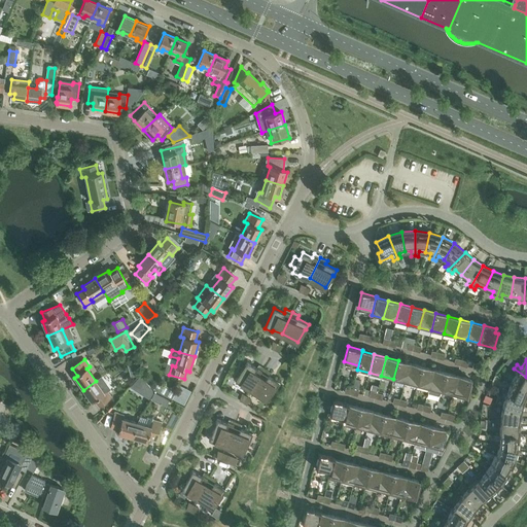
[(392,384),(403,387),(405,382),(410,363),(398,360),(393,379),(392,384)]
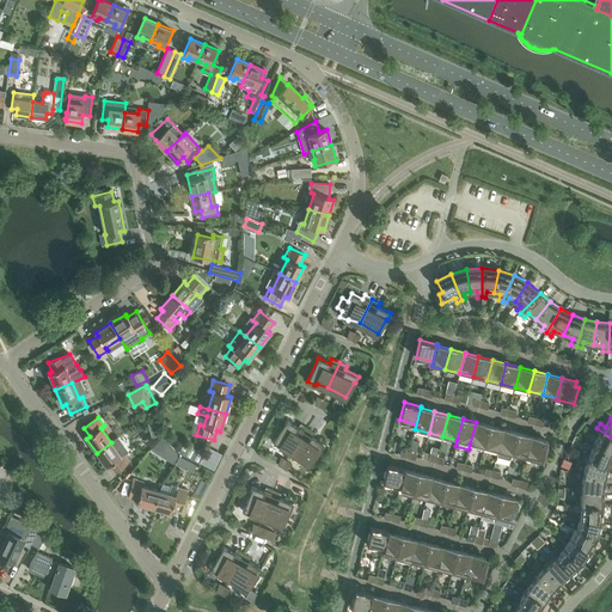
[(150,422),(153,438),(161,435),(157,420),(150,422)]
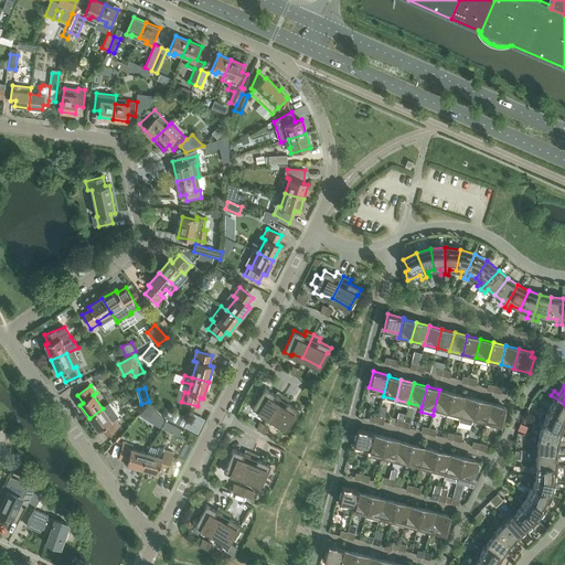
[(270,416),(284,395),(277,391),(275,394),(265,387),(252,408),(259,413),(259,412),(270,416)]
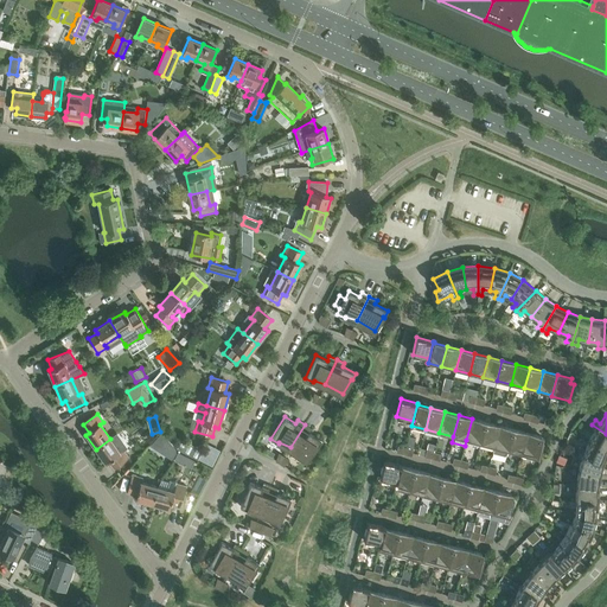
[(472,419),(466,440),(480,443),(486,422),(472,419)]
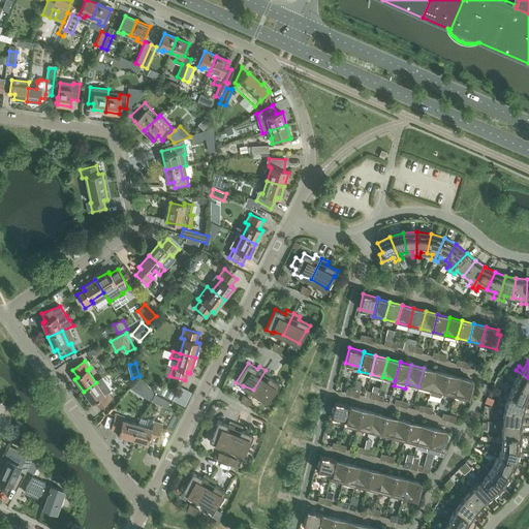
[(418,386),(431,390),(435,371),(424,368),(418,386)]
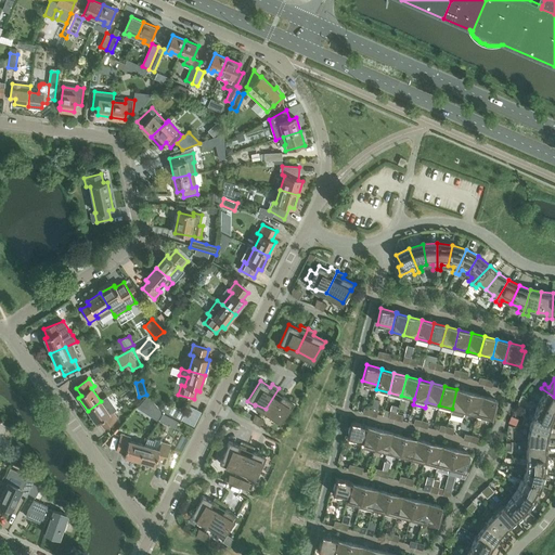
[(289,408),(291,409),(294,402),(283,396),(285,392),(279,388),(266,409),(281,420),(289,408)]
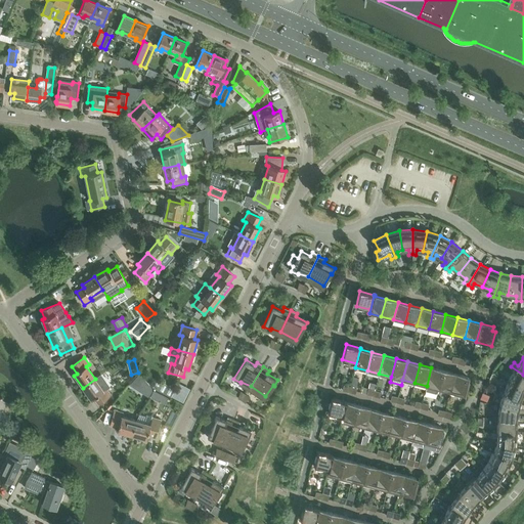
[(508,381),(523,388),(523,375),(511,366),(508,370),(513,373),(508,381)]
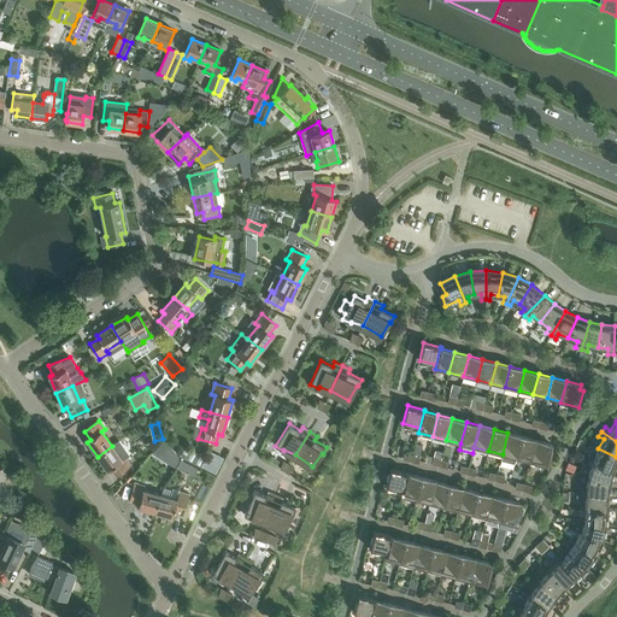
[(507,433),(503,454),(516,458),(522,436),(507,433)]
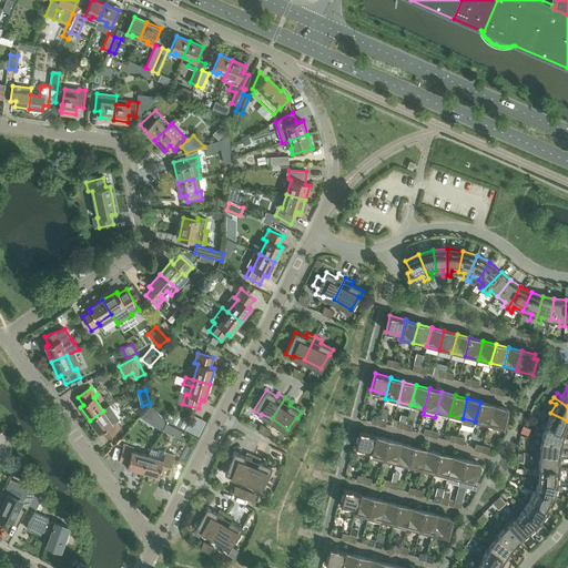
[(475,422),(488,425),(494,405),(480,402),(475,422)]
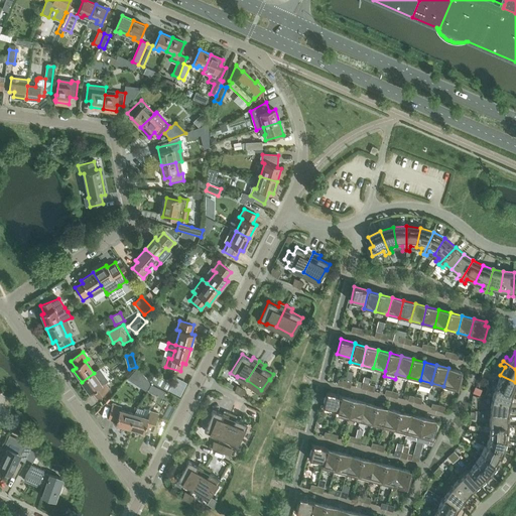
[(129,377),(144,391),(153,382),(138,368),(129,377)]
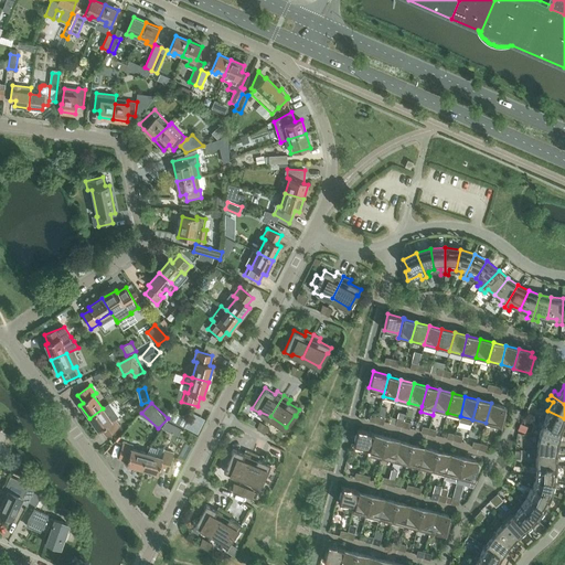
[(504,406),(491,403),(486,423),(502,427),(507,412),(503,411),(504,406)]
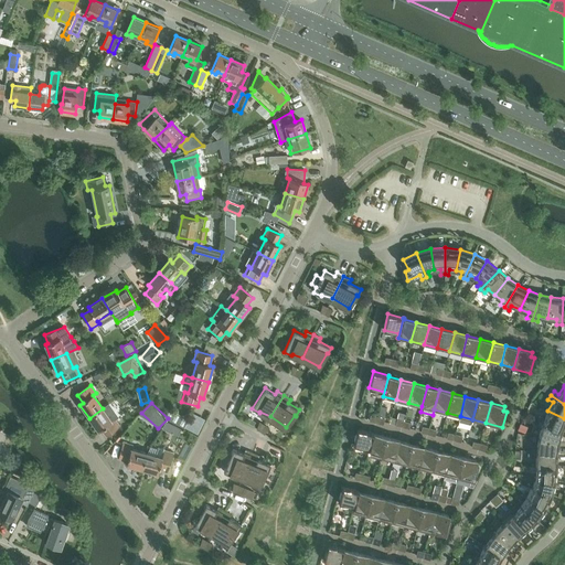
[(112,422),(103,408),(89,418),(98,432),(102,429),(107,437),(120,427),(115,419),(112,422)]
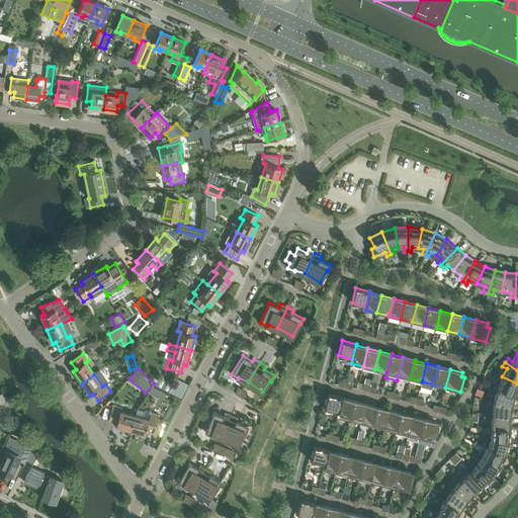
[(152,384),(183,397),(187,384),(176,379),(175,382),(156,375),(152,384)]
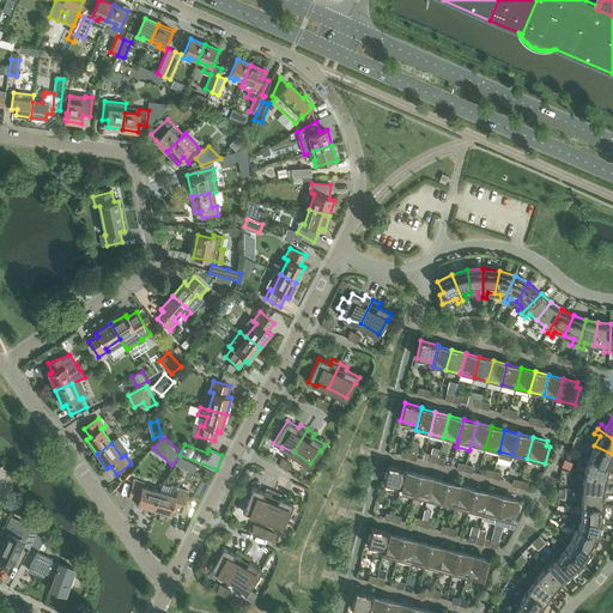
[(586,453),(583,457),(611,467),(612,460),(612,454),(594,445),(590,455),(586,453)]
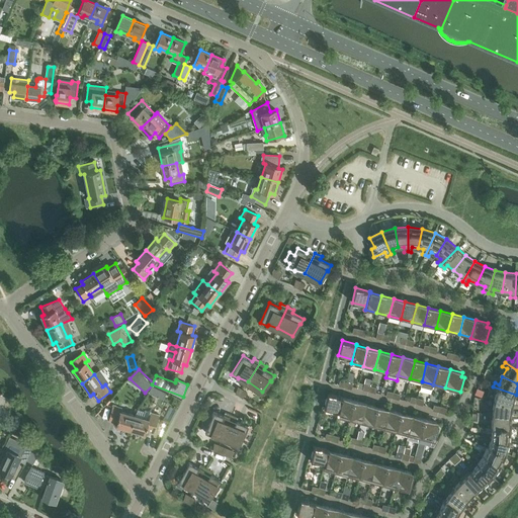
[(164,400),(168,392),(153,385),(150,393),(164,400)]
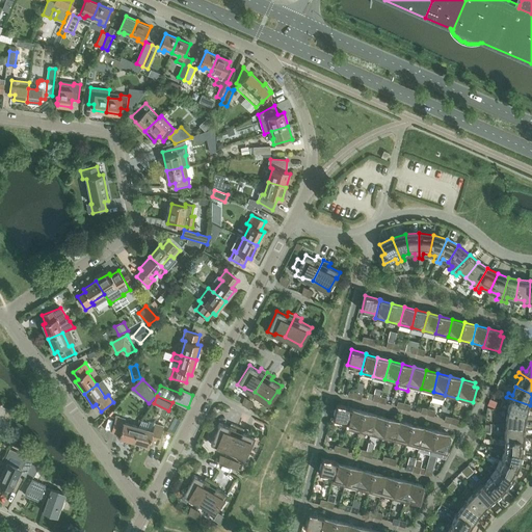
[(507,413),(527,417),(530,405),(506,397),(505,402),(509,403),(507,413)]
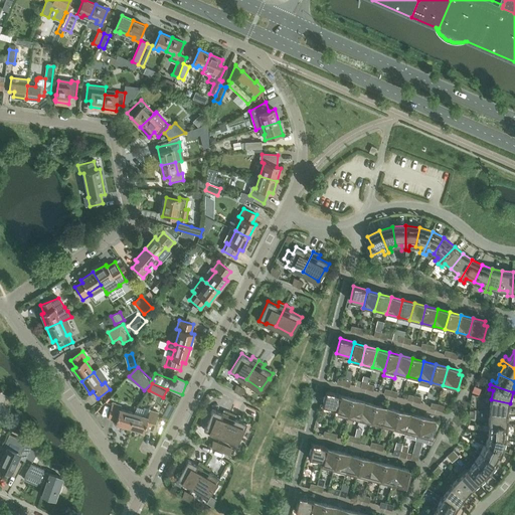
[(0,410),(3,413),(11,403),(13,400),(1,392),(2,390),(1,389),(0,390),(0,410)]
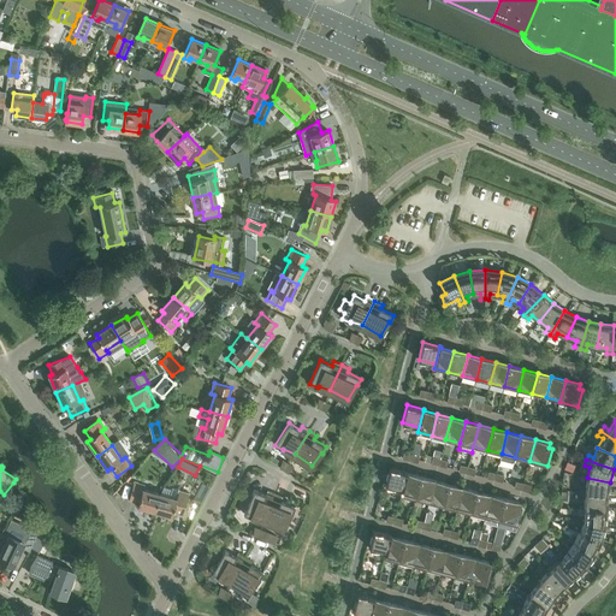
[(401,495),(401,496),(407,472),(390,468),(386,485),(402,490),(401,495)]
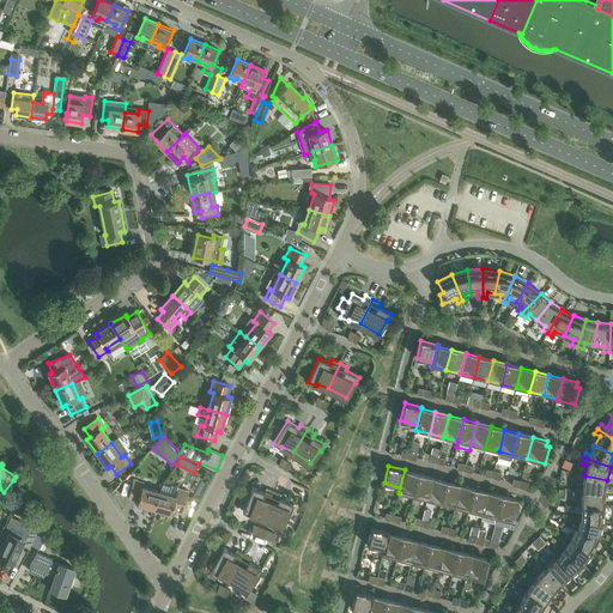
[(413,497),(419,474),(406,471),(406,469),(405,469),(399,493),(413,497)]
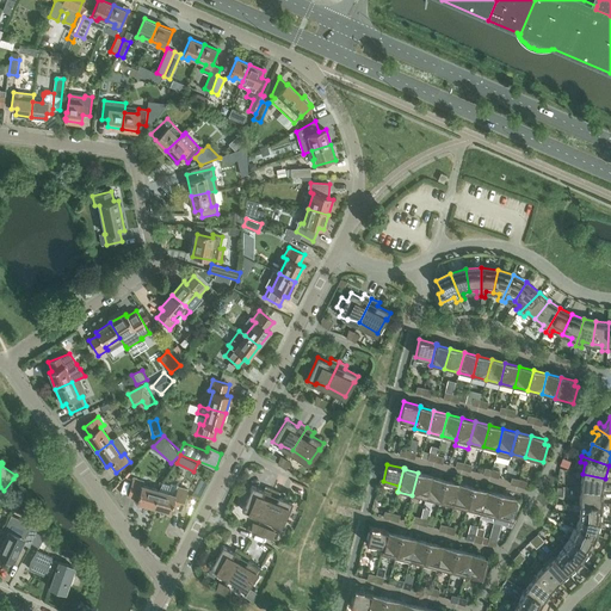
[(412,495),(426,499),(431,476),(418,473),(412,495)]
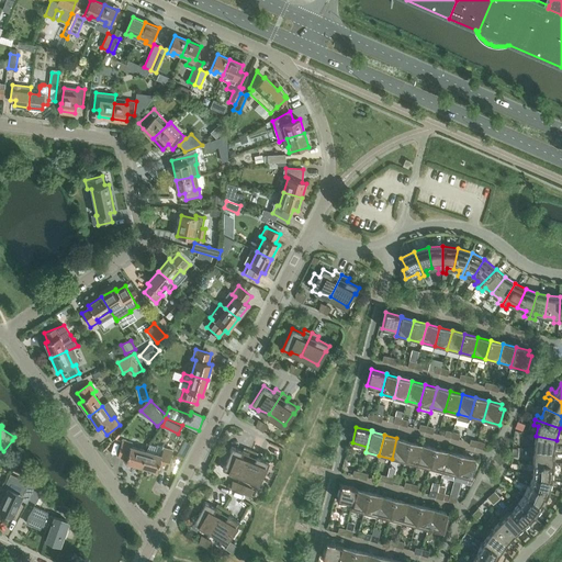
[(529,444),(528,449),(554,451),(557,440),(536,436),(535,445),(529,444)]
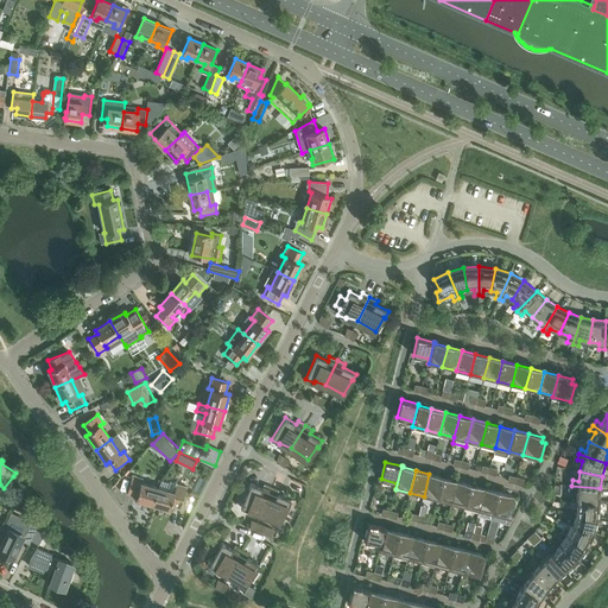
[(437,500),(443,477),(429,474),(424,496),(437,500)]
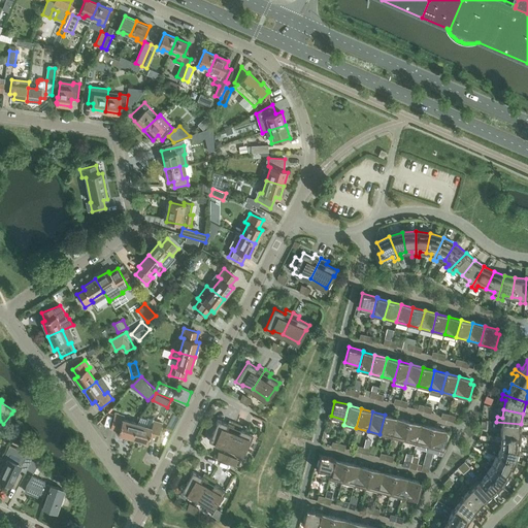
[(133,438),(137,424),(123,420),(124,417),(114,414),(110,429),(119,431),(118,434),(133,438)]
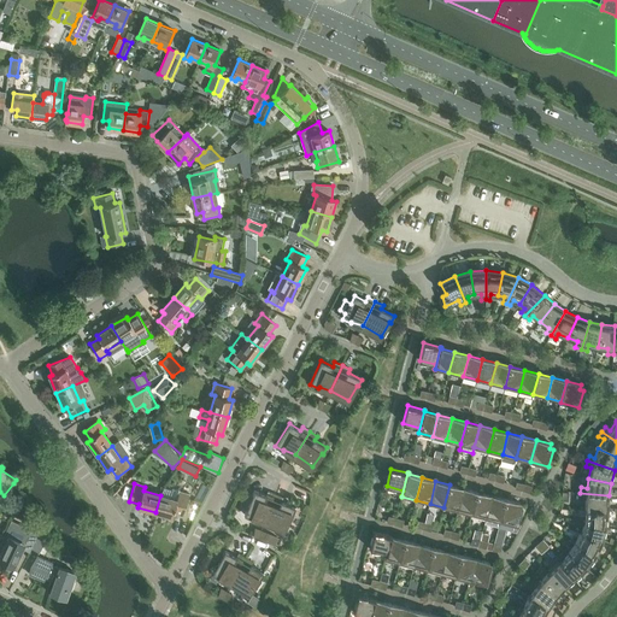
[(450,485),(444,507),(458,511),(464,488),(450,485)]
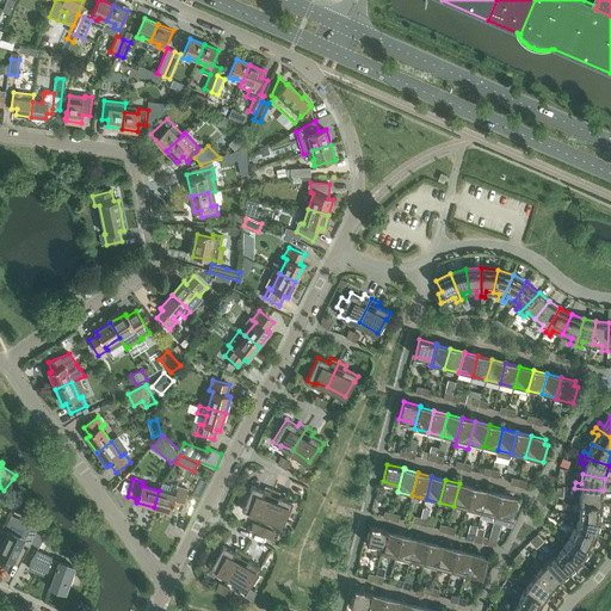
[(460,483),(454,506),(468,510),(473,487),(460,483)]
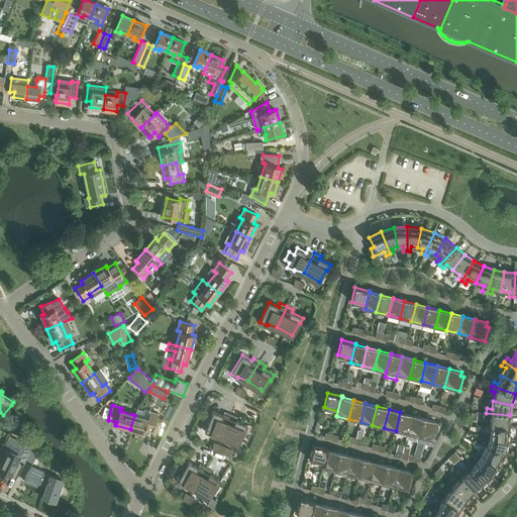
[(134,415),(130,429),(144,433),(145,430),(153,433),(159,414),(150,412),(148,419),(142,417),(144,412),(138,410),(134,415)]
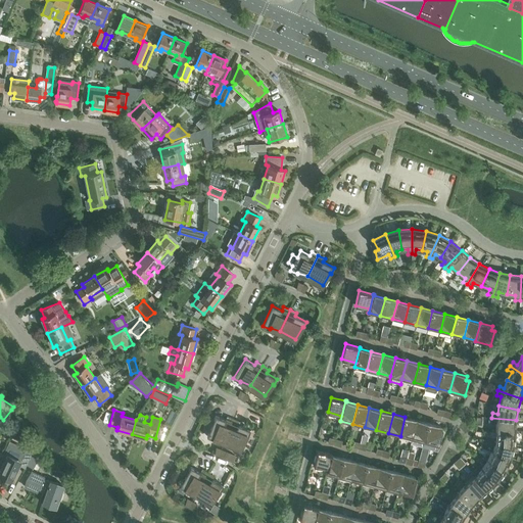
[(207,436),(215,439),(215,438),(225,440),(234,419),(227,416),(226,420),(216,416),(207,436)]
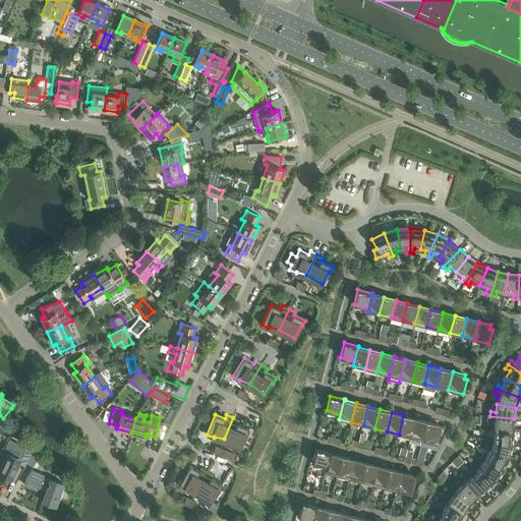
[(403,415),(399,435),(410,438),(415,418),(403,415)]
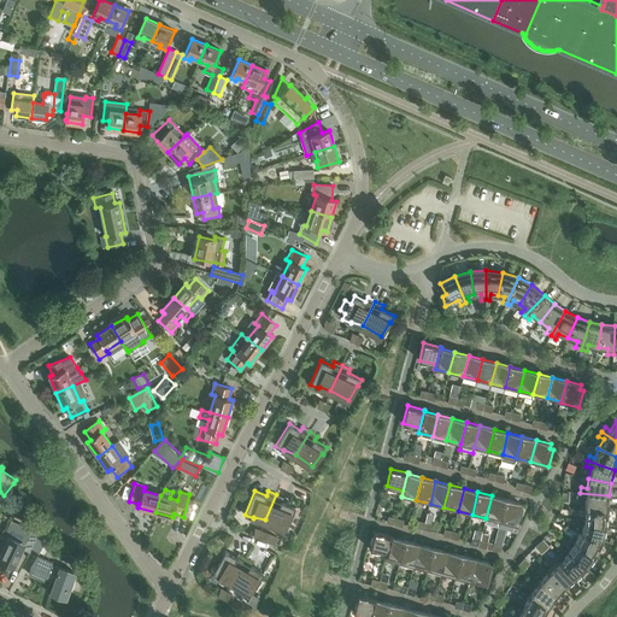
[(609,495),(580,493),(580,499),(586,499),(586,510),(609,509),(609,495)]
